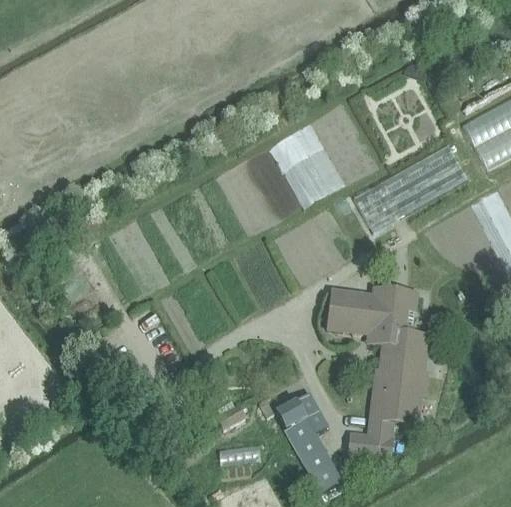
[(510,97),(462,124),(475,146),(510,126),(510,97)]
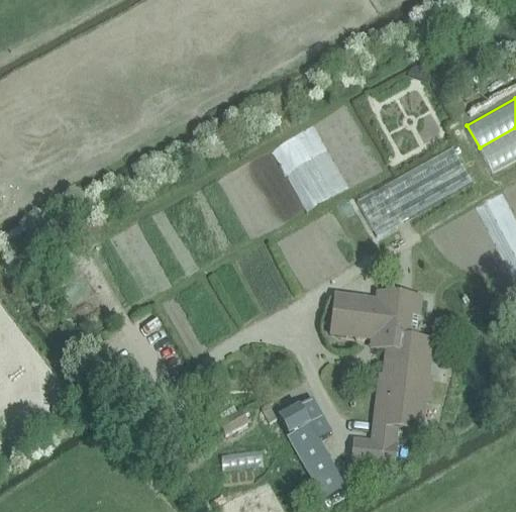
[(515,129),(480,148),(492,172),(515,159),(515,129)]
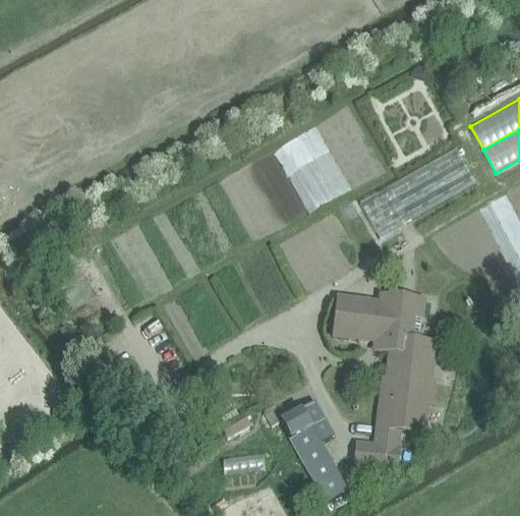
[(359,202),(380,236),(414,216),(475,181),(456,148),(391,184),(359,202)]
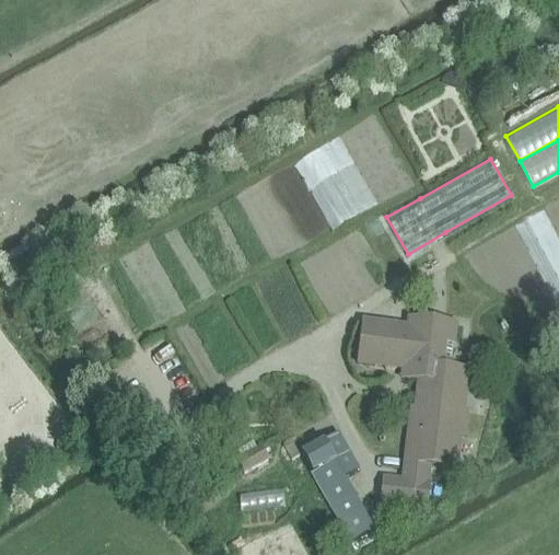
[(411,403),(404,459),(403,459),(400,476),(383,474),(380,500),(427,507),(432,462),(457,465),(462,434),(465,435),(468,407),(465,406),(469,366),(453,363),(453,358),(451,357),(452,343),(455,343),(457,320),(407,313),(406,323),(362,318),(357,360),(403,366),(402,376),(418,377),(415,403),(411,403)]
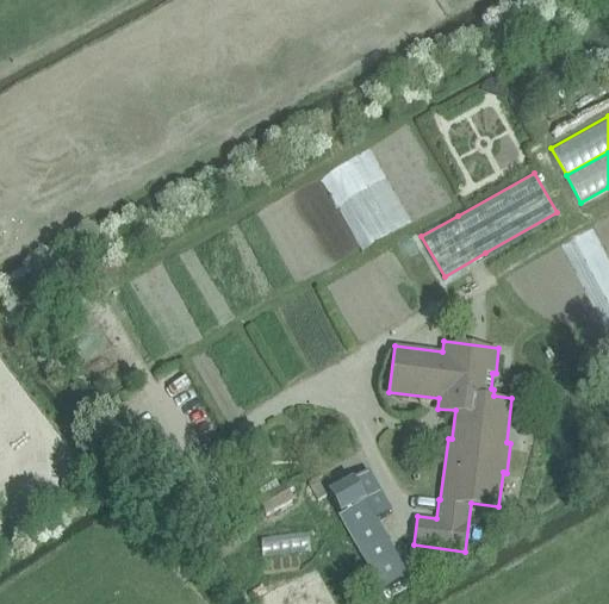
[(352,478),(327,492),(380,586),(405,572),(373,517),(391,508),(368,467),(350,477),(352,478)]
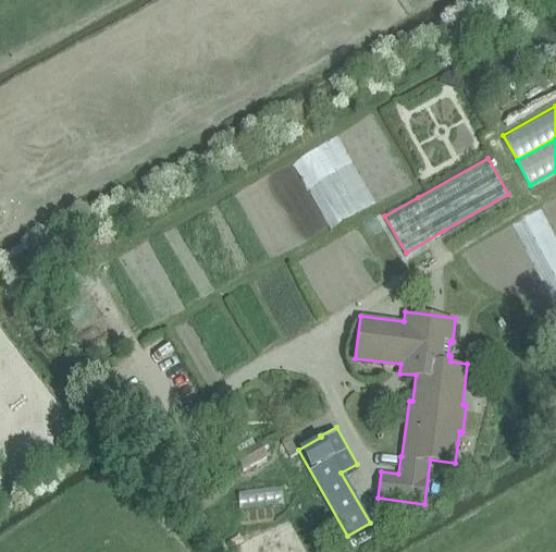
[(237,444),(241,451),(256,442),(252,436),(237,444)]
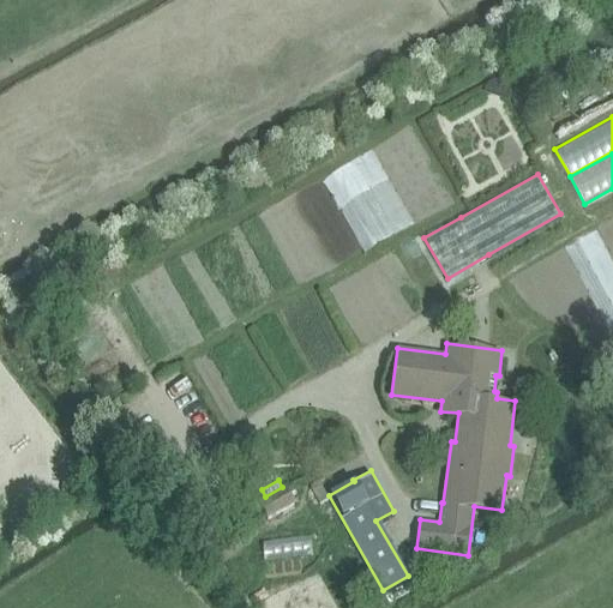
[(265,497),(259,499),(265,506),(268,515),(294,499),(286,485),(282,487),(265,497)]
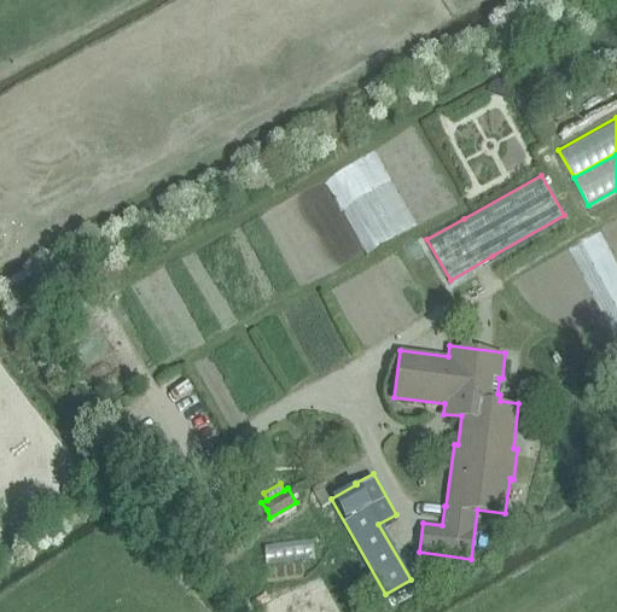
[(312,535),(265,541),(267,560),(314,555),(312,535)]
